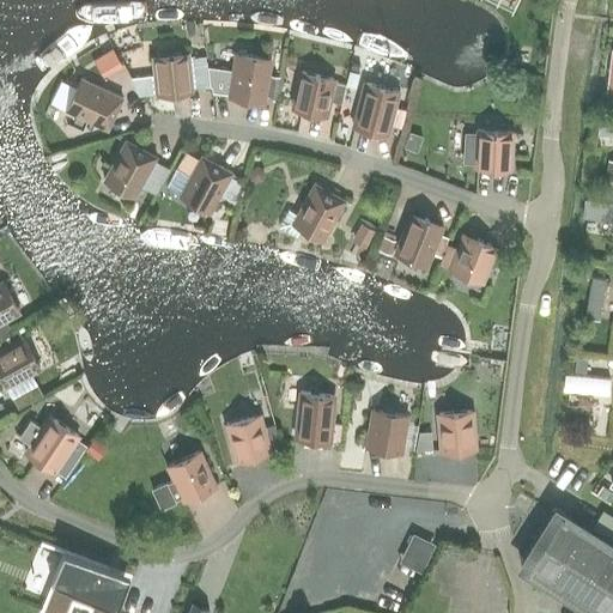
[(111,49),(95,60),(103,74),(121,65),(111,49)]
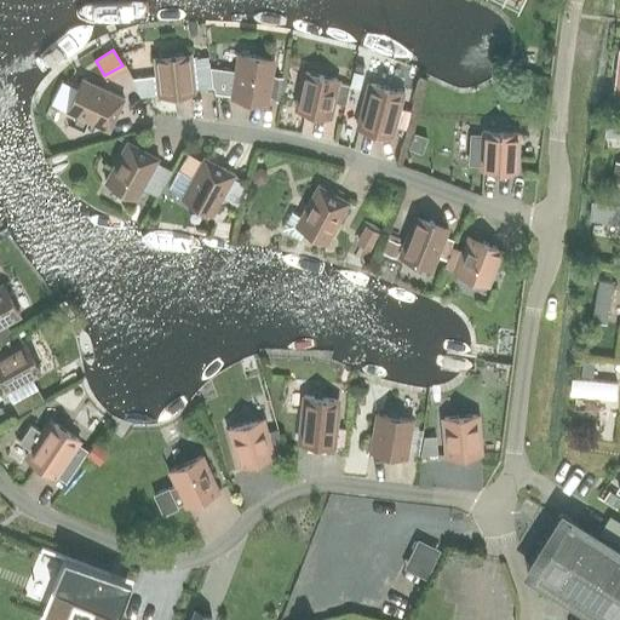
[(156,78),(133,80),(142,97),(158,96),(159,97),(194,93),(193,89),(212,87),(210,68),(210,62),(190,63),(190,56),(154,59),(156,78)]
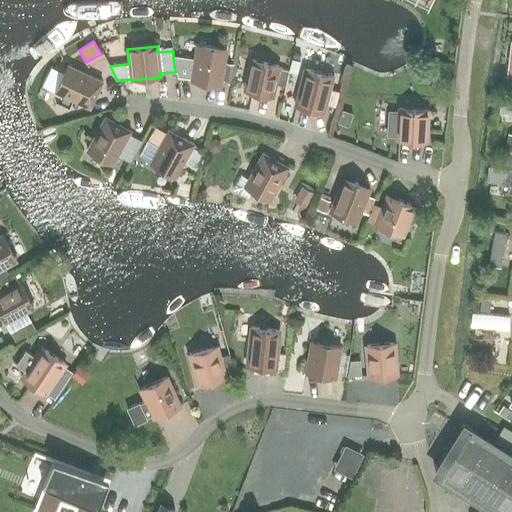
[(195,59),(173,56),(175,72),(176,76),(192,78),(191,82),(220,86),(221,79),(223,64),(226,50),(197,46),(195,59)]
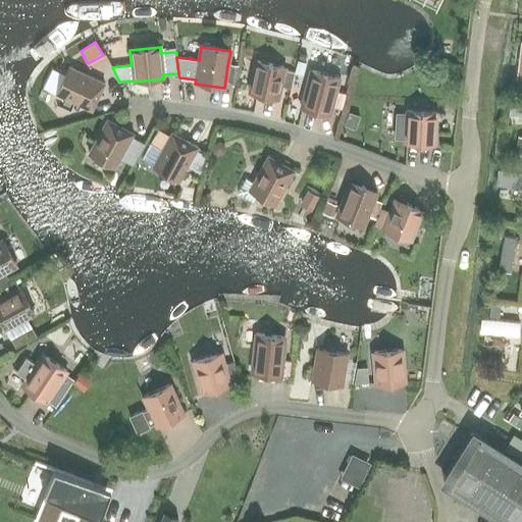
[(291,89),(295,72),(284,69),(284,68),(255,62),(249,93),(277,100),(280,87),(291,89)]
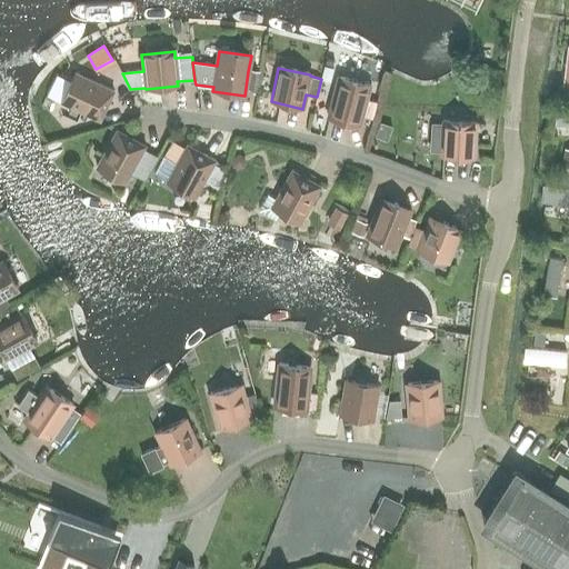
[(248,71),(246,88),(255,89),(258,73),(248,71)]
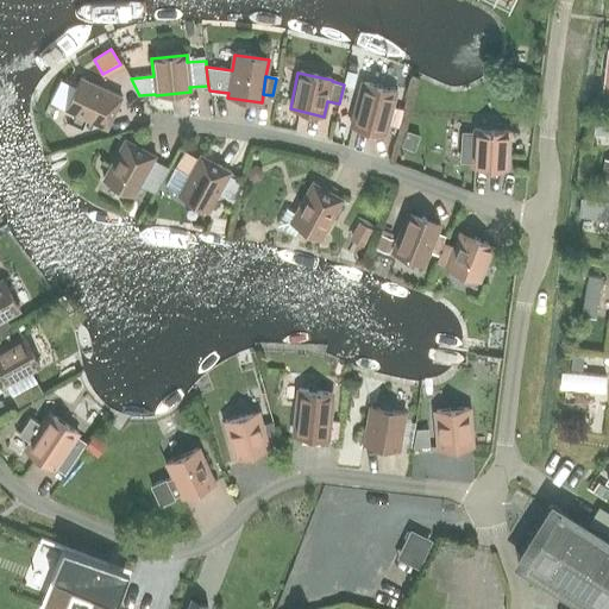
[(61,82),(50,104),(66,111),(107,130),(121,99),(81,80),(76,90),(61,82)]
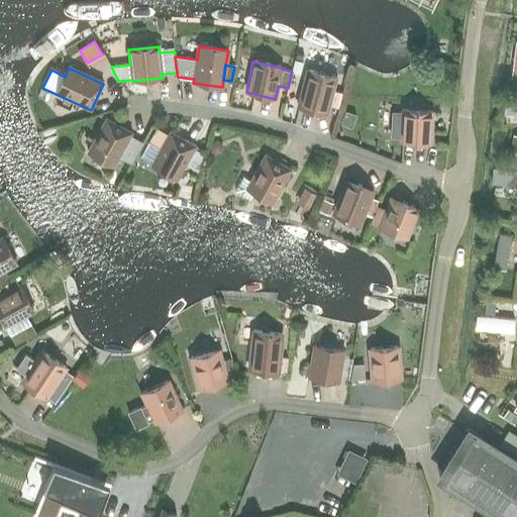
[(332,91),(336,78),(307,71),(298,107),(326,115),(328,105),(332,91)]
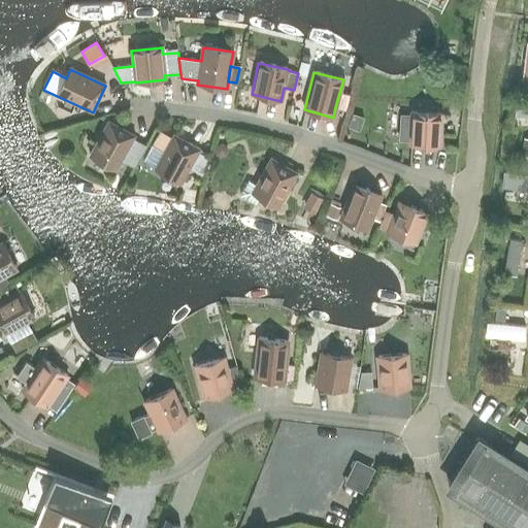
[(339,93),(335,107),(345,110),(350,95),(339,93)]
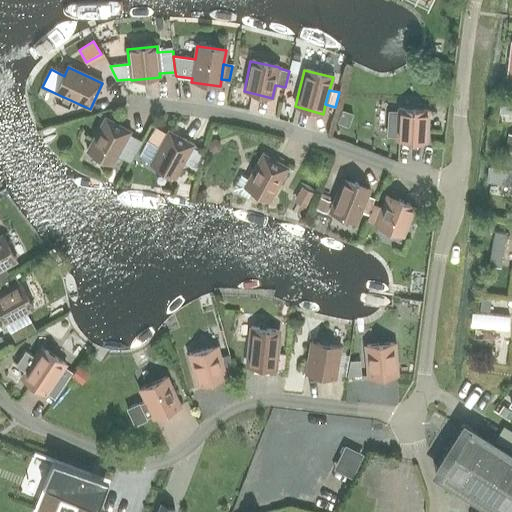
[(398,109),(398,113),(389,113),(388,136),(397,136),(397,140),(426,142),(428,111),(398,109)]
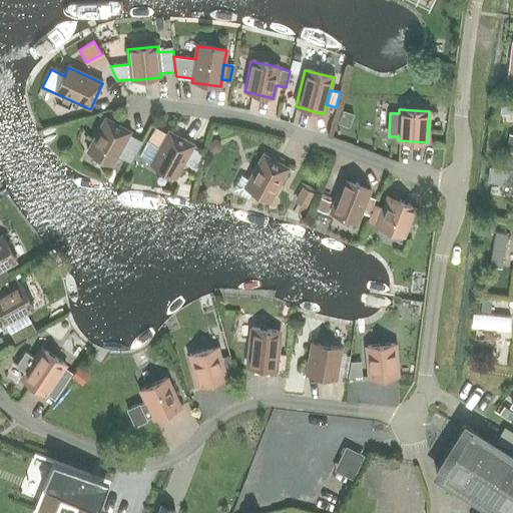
[(350,127),(354,114),(344,110),(339,123),(350,127)]
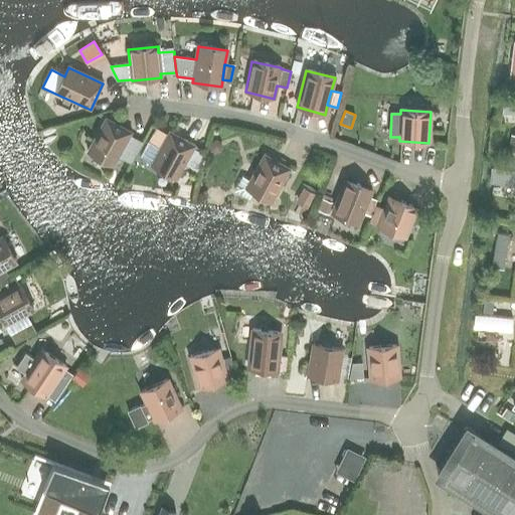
[(129,138),(131,133),(106,119),(88,152),(113,167),(120,155),(129,138)]
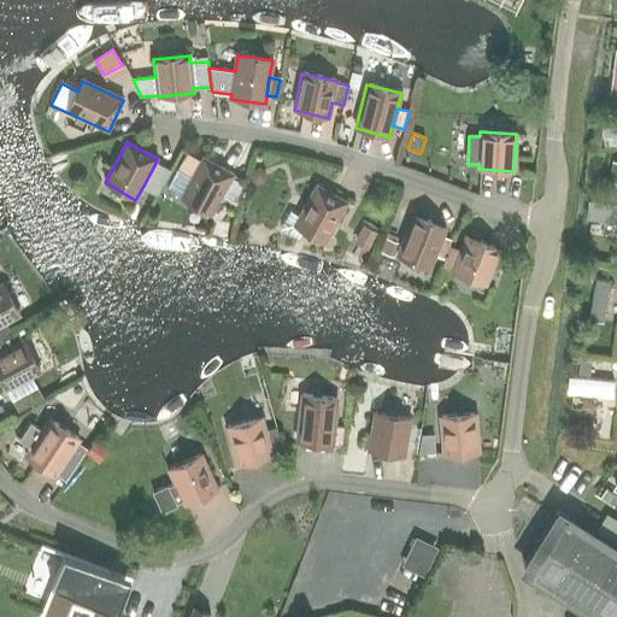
[(187,156),(177,171),(191,180),(200,163),(187,156)]
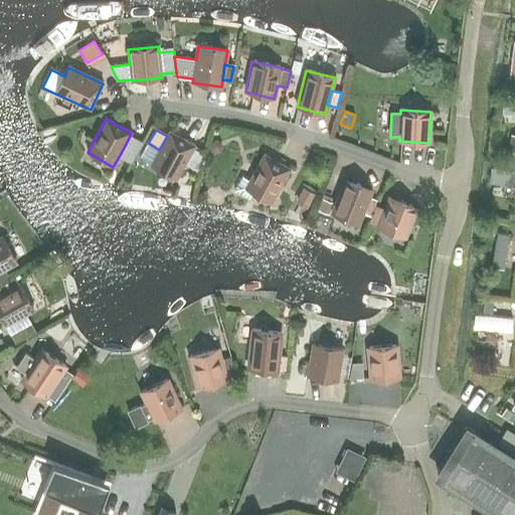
[(147,143),(139,158),(151,164),(151,165),(177,179),(185,165),(193,149),(195,146),(169,132),(167,136),(159,150),(148,143),(147,143)]
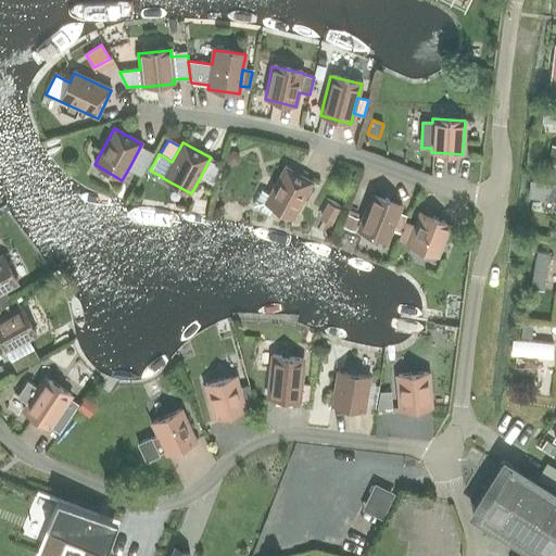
[(150,155),(139,149),(129,167),(140,174),(150,155)]
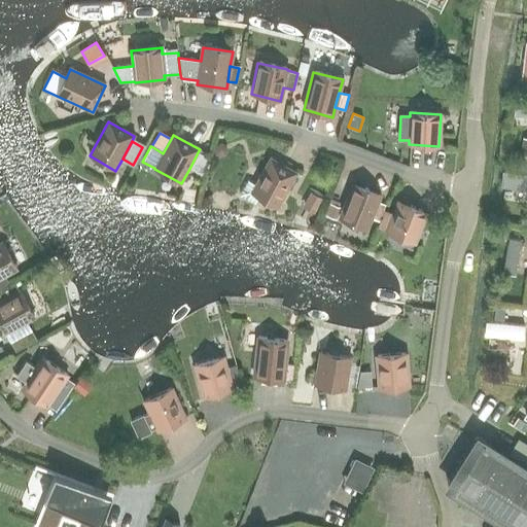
[(198,152),(189,169),(202,176),(207,157),(198,152)]
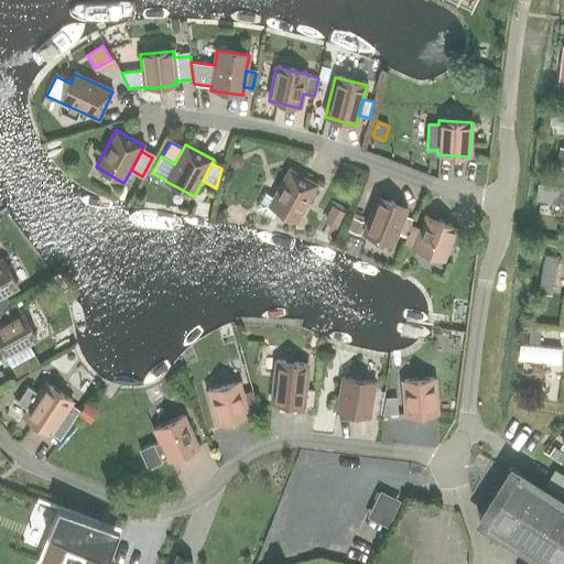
[(297,221),(317,185),(289,170),(273,198),(266,194),(257,210),(272,218),(277,210),(297,221)]
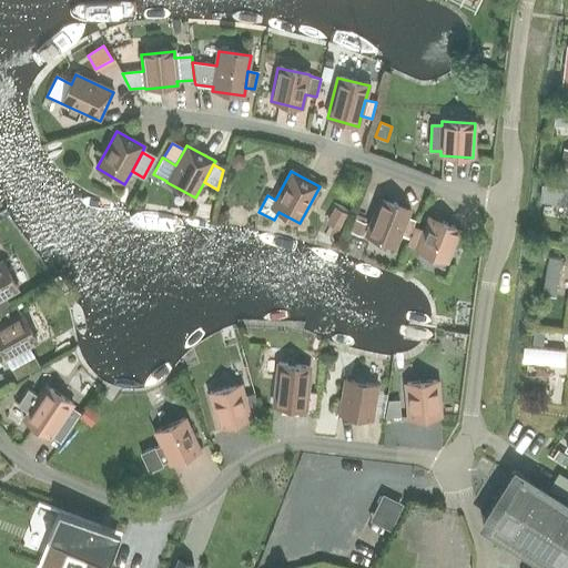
[(557,185),(567,186),(567,183),(567,172),(559,172),(557,185)]
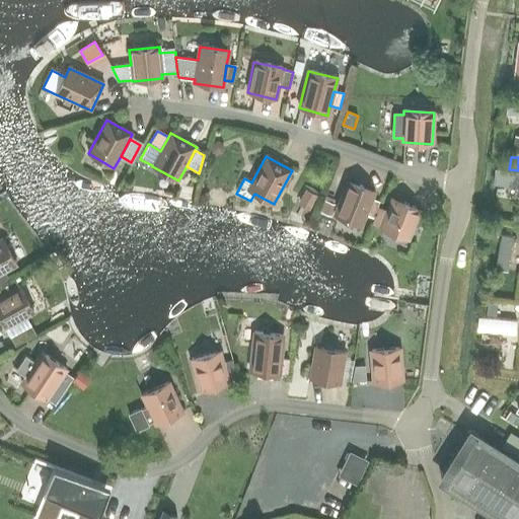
[(362,225),(366,213),(373,197),(375,192),(347,180),(334,215),(362,225)]
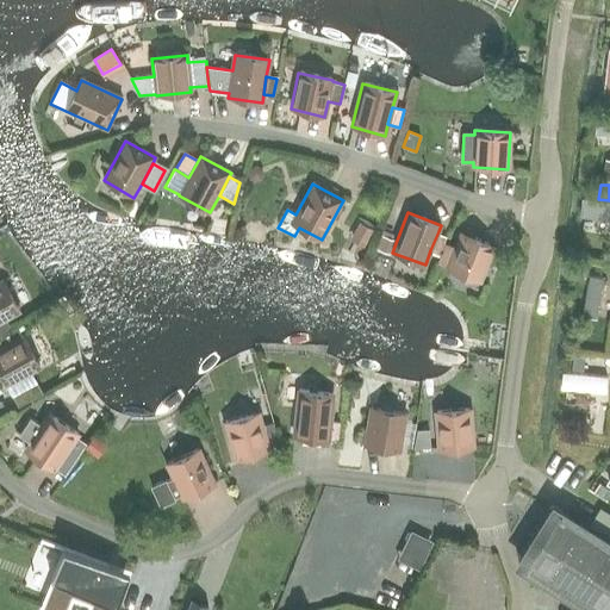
[(362,248),(373,231),(360,224),(350,240),(362,248)]
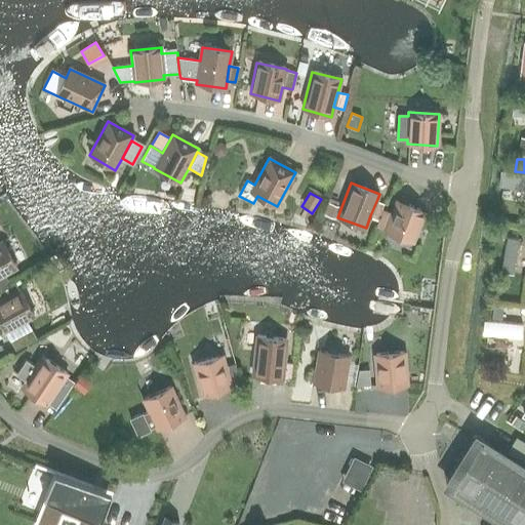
[(377,199),(370,215),(378,218),(385,202),(377,199)]
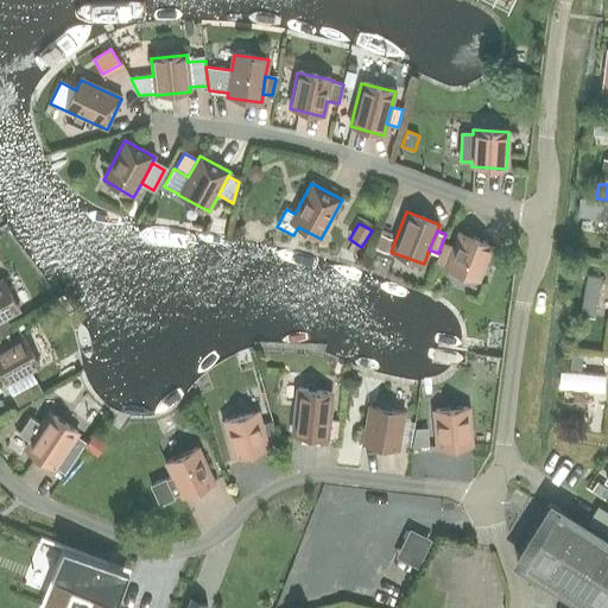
[(492,246),(460,233),(455,246),(447,266),(445,267),(479,280),(492,246)]
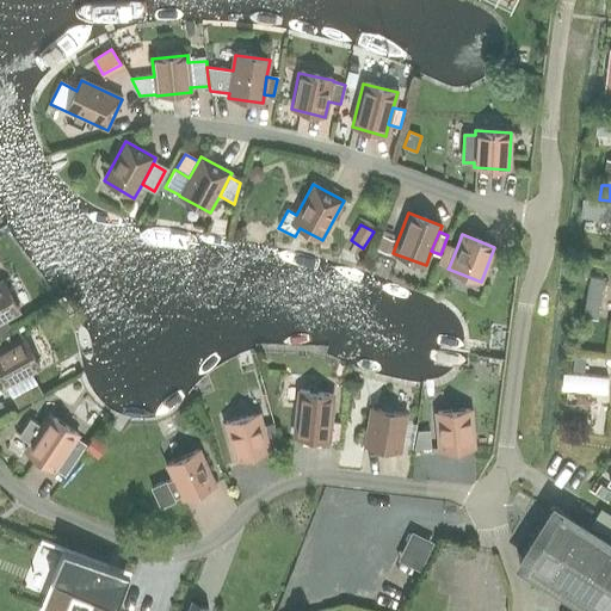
[(446,242),(438,264),(449,267),(457,247),(446,242)]
